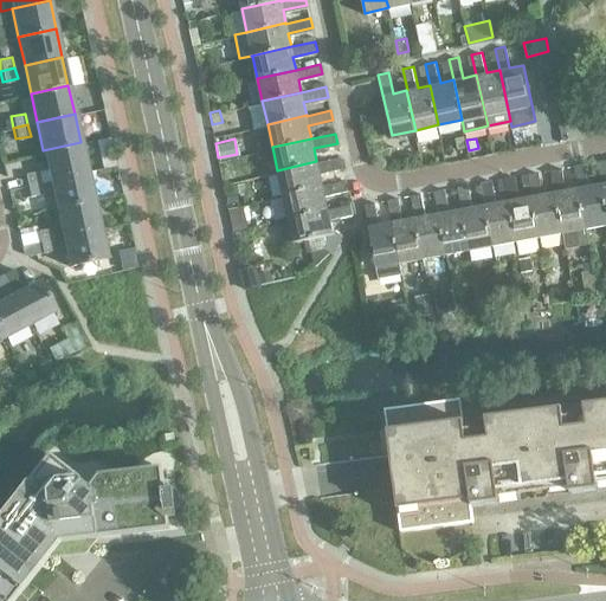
[(86,170),(81,142),(43,150),(50,179),(86,170)]
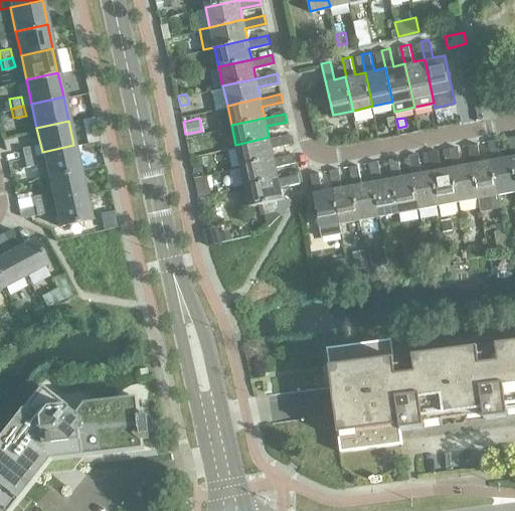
[(239,164),(274,157),(271,146),(291,142),(289,133),(269,138),(269,137),(235,145),(239,164)]
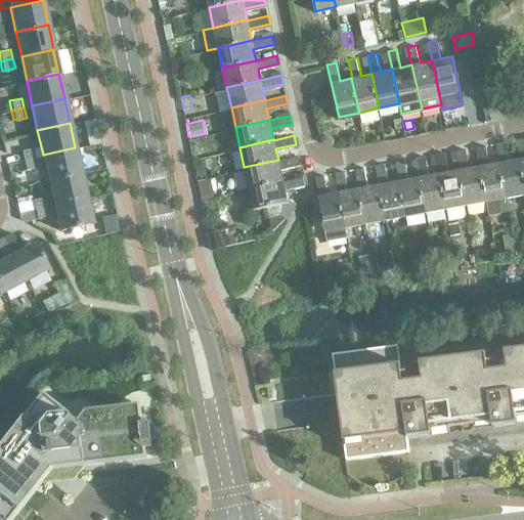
[(523,181),(520,161),(520,158),(509,159),(506,140),(496,142),(499,161),(506,197),(523,192),(523,181)]
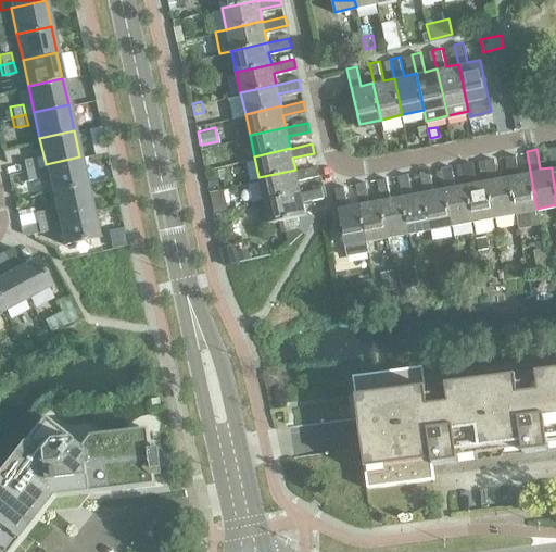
[(536,209),(530,171),(518,174),(514,153),(505,154),(508,176),(515,212),(536,209)]
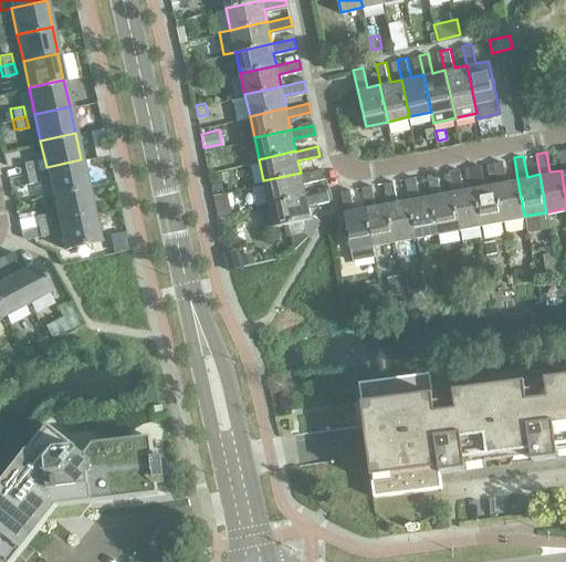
[(24,172),(38,169),(35,158),(21,160),(24,172)]
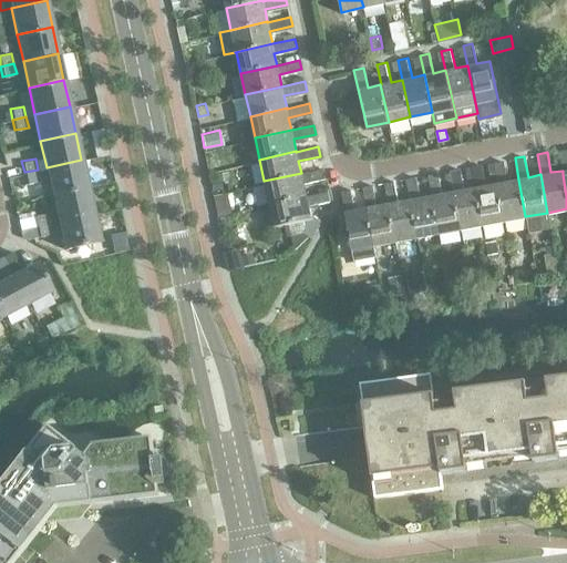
[(81,160),(47,167),(52,194),(88,186),(81,160)]
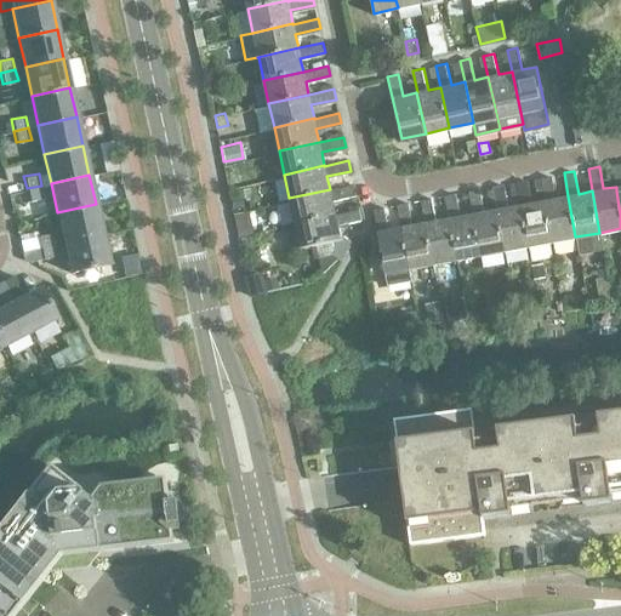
[(575,237),(568,197),(554,199),(551,175),(540,177),(545,200),(552,241),(575,237)]
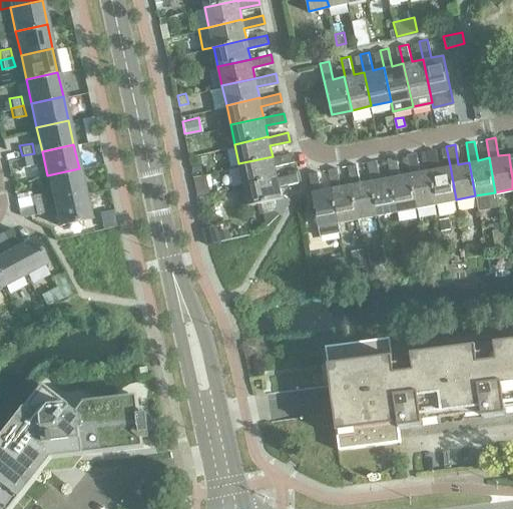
[(456,199),(450,165),(439,167),(435,148),(426,149),(430,169),(436,202),(456,199)]
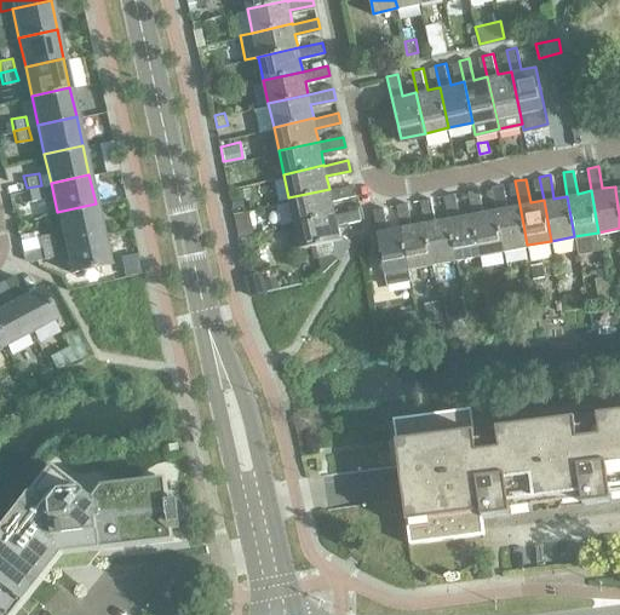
[(506,207),(503,183),(492,185),(497,208),(498,216),(504,249),(527,245),(520,205),(506,207)]
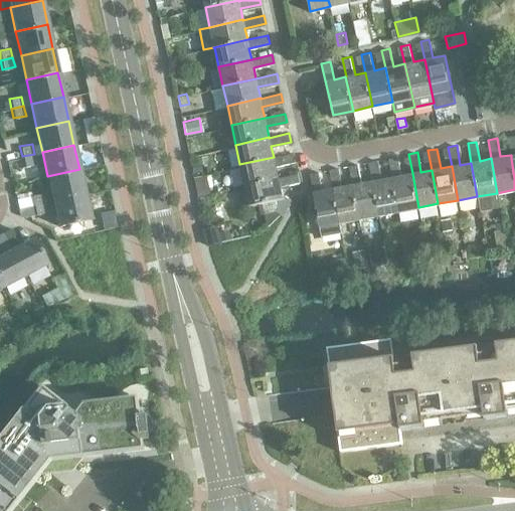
[(244,184),(278,177),(276,165),(295,161),(293,153),(274,157),(239,164),(244,184)]
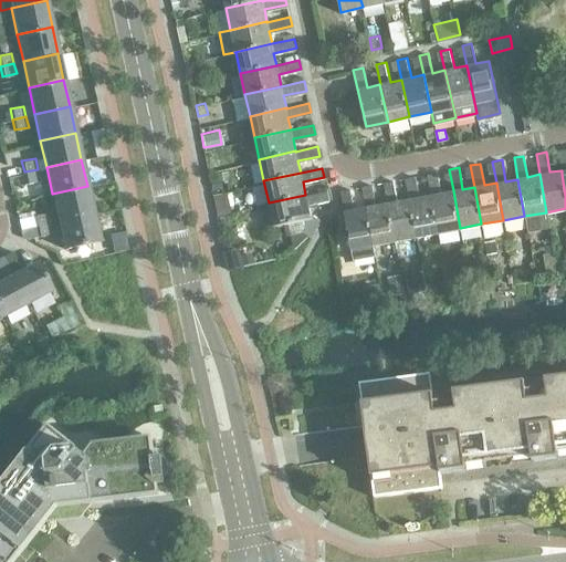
[(38,169),(24,172),(27,181),(40,178),(38,169)]
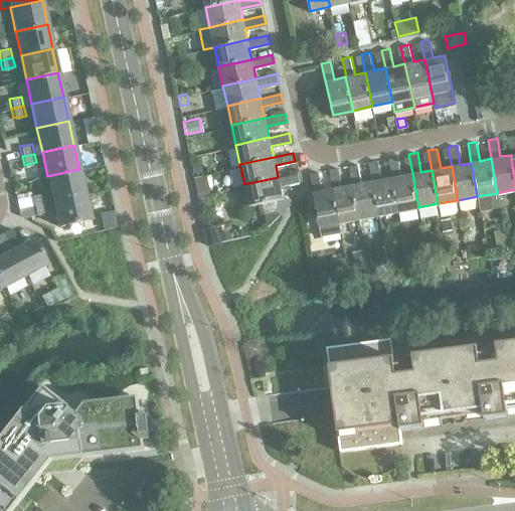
[(418,207),(413,179),(412,173),(401,175),(398,156),(389,158),(392,177),(398,210),(418,207)]
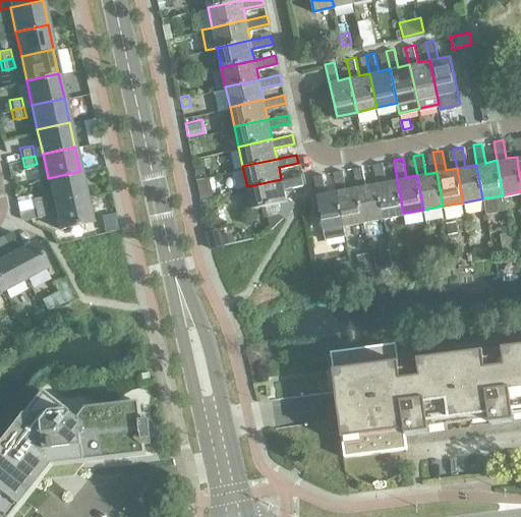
[(372,163),(377,183),(383,217),(403,213),(397,179),(386,181),(383,161),(372,163)]
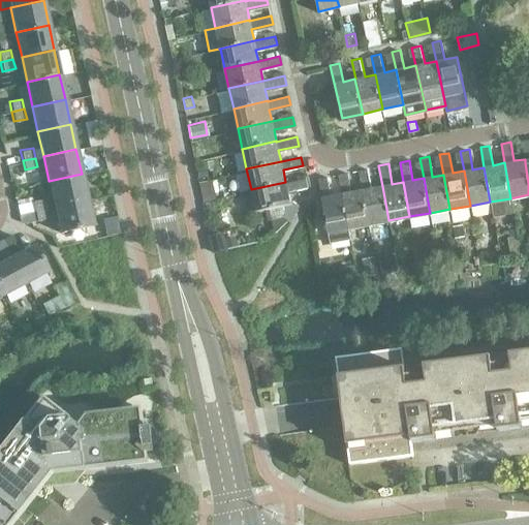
[(210,173),(208,164),(197,166),(199,175),(210,173)]
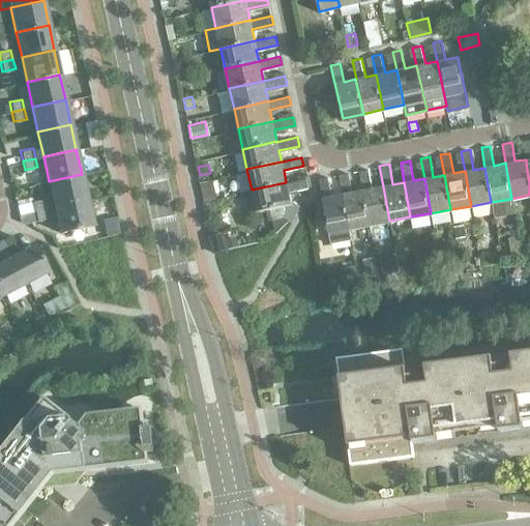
[(389,221),(383,186),(372,187),(369,168),(359,170),(363,190),(370,225),(389,221)]
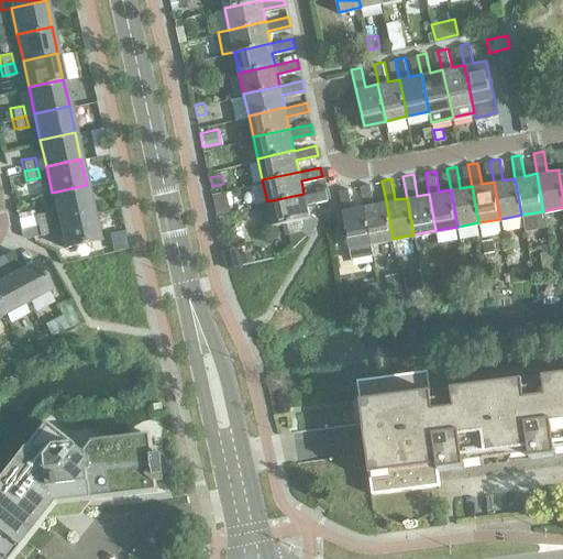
[(393,239),(386,201),(374,204),(370,183),(360,184),(364,206),(363,206),(371,242),(393,239)]
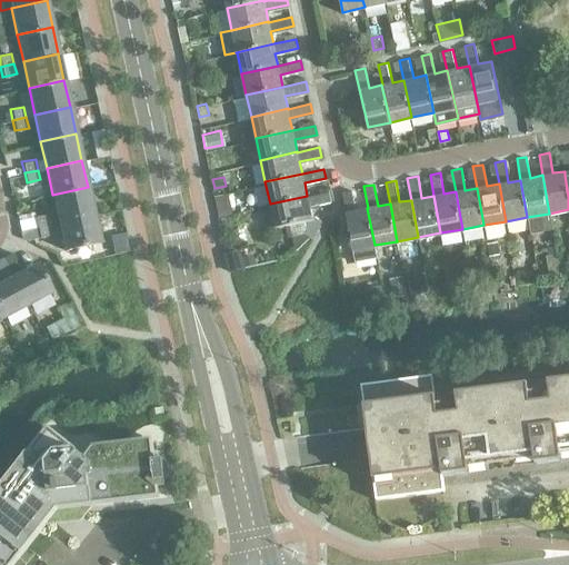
[(93,214),(88,187),(52,195),(58,221),(93,214)]
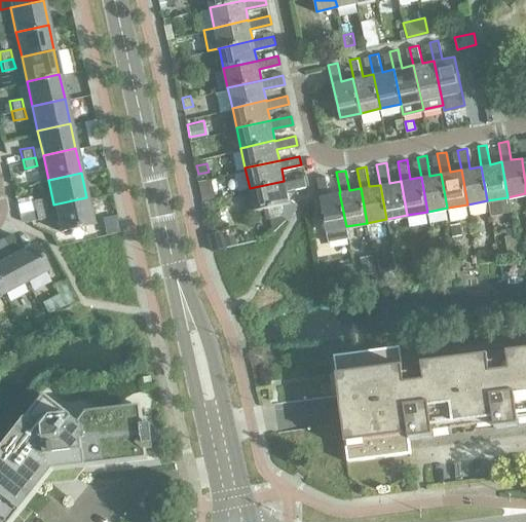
[(346,226),(339,192),(328,194),(325,174),(315,176),(326,230),(346,226)]
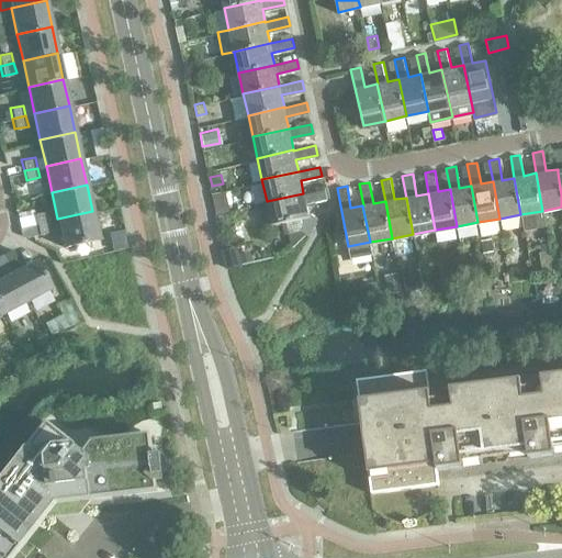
[(317,218),(307,212),(305,202),(326,198),(324,188),(303,193),(267,201),(271,223),(301,216),(302,221),(298,227),(307,234),(317,218)]
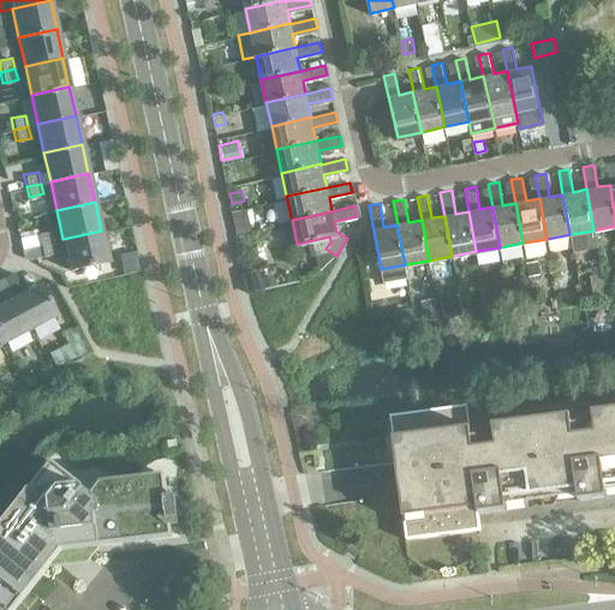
[(234,235),(250,232),(246,209),(230,213),(234,235)]
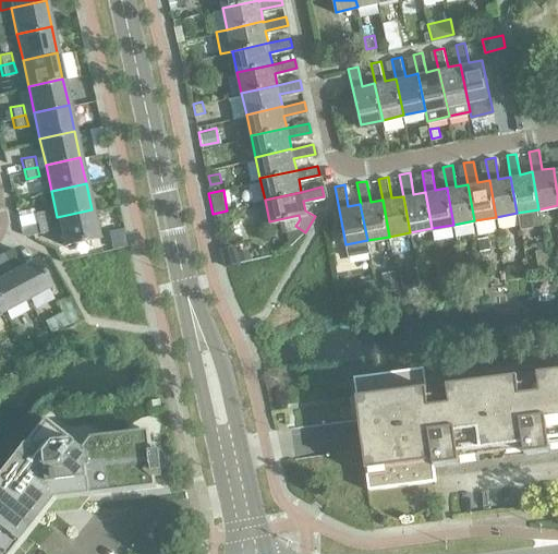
[(36,221),(49,218),(47,208),(34,211),(36,221)]
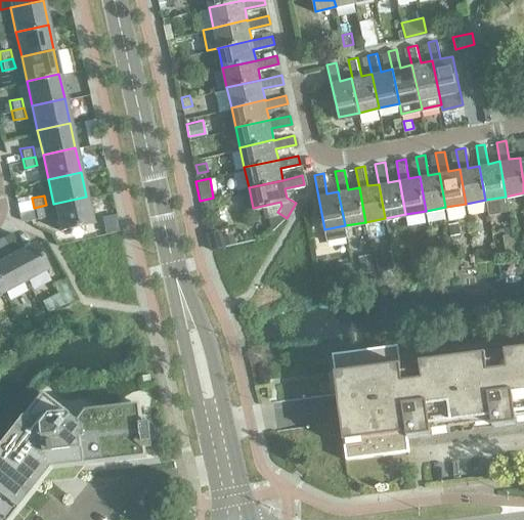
[(86,197),(53,204),(59,228),(91,222),(86,197)]
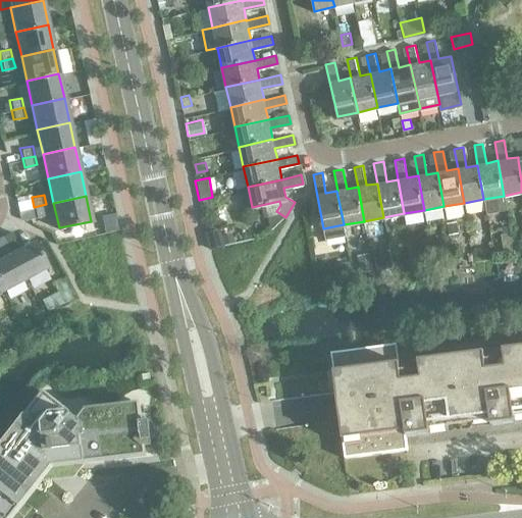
[(46,204),(34,207),(36,216),(48,214),(46,204)]
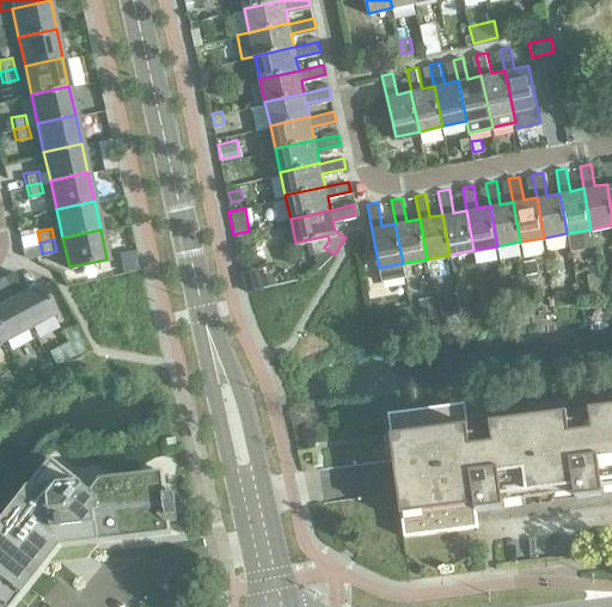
[(2,275),(8,287),(19,281),(13,270),(2,275)]
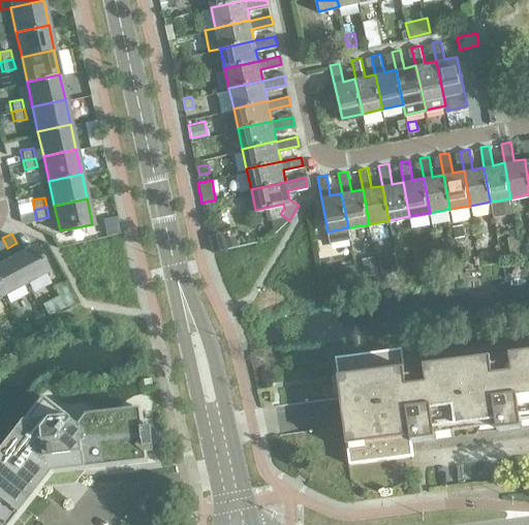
[(11,256),(11,255),(7,248),(2,238),(0,239),(0,255),(2,260),(0,261),(0,286),(3,292),(25,281),(11,256)]
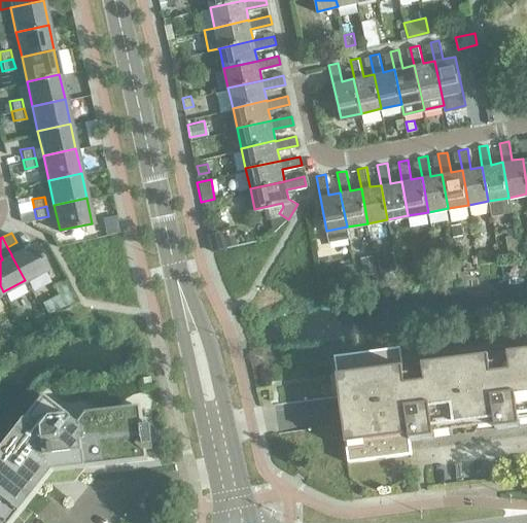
[(34,243),(11,255),(25,280),(47,268),(34,243)]
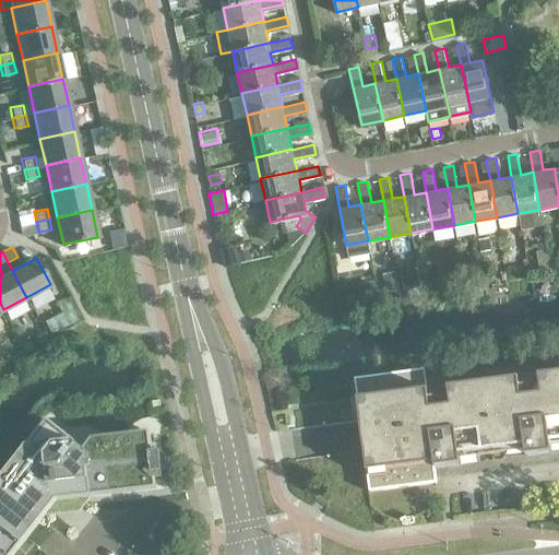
[(73,303),(61,309),(67,321),(80,315),(73,303)]
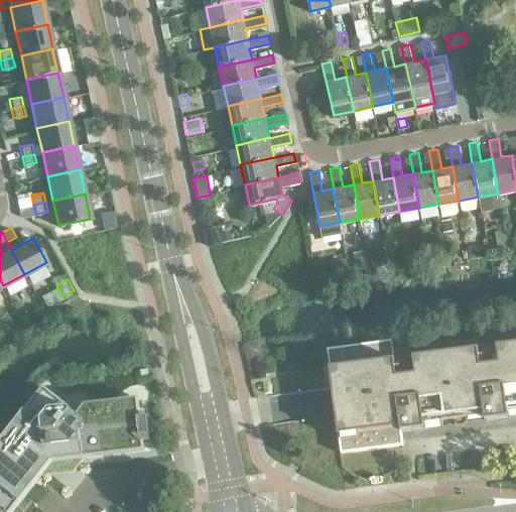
[(57,291),(42,299),(47,308),(62,300),(57,291)]
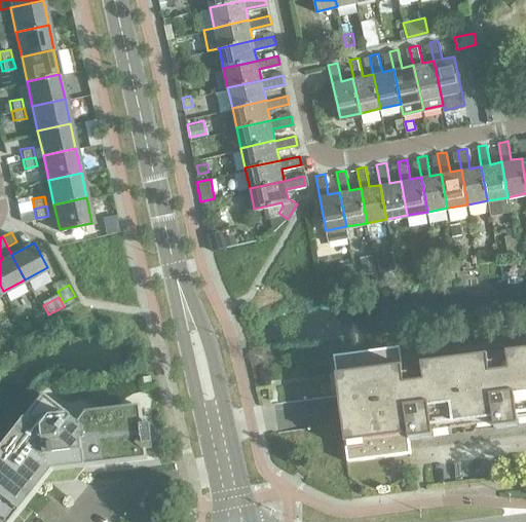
[(334,353),(347,459),(411,451),(409,437),(434,434),(433,429),(449,421),(460,420),(461,425),(494,421),(494,425),(519,422),(519,418),(525,416),(525,346),(403,364),(400,345),(334,353)]
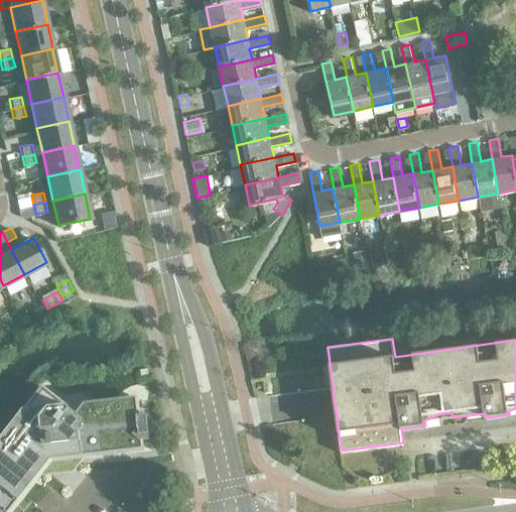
[(22,412),(0,439),(0,511),(9,511),(43,470),(59,467),(65,461),(65,458),(143,449),(142,440),(149,439),(147,414),(139,415),(137,396),(84,403),(76,412),(42,386),(32,399),(22,412)]
